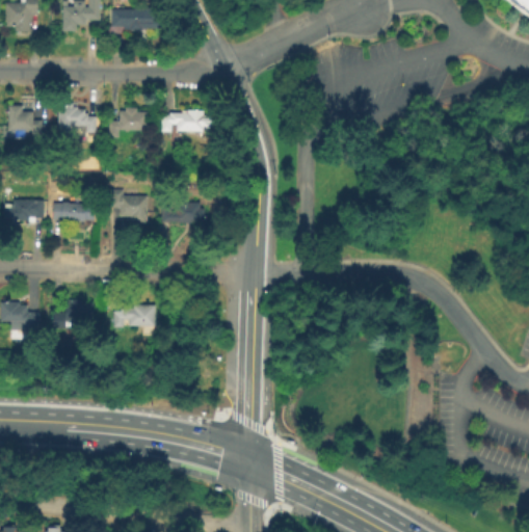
[(38,0),(38,19),(31,19),(31,33),(14,33),(14,28),(5,28),(5,3),(25,3),(25,0),(38,0)]
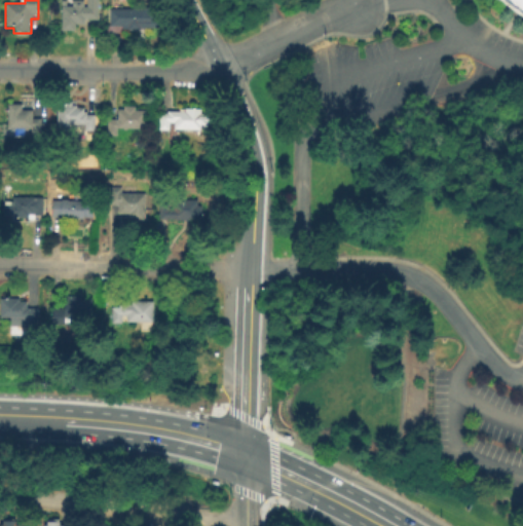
[(99,0),(99,20),(85,20),(85,25),(77,25),(77,32),(62,32),(62,2),(68,2),(68,7),(73,7),(73,0),(83,0),(83,7),(87,7),(87,0),(99,0)]
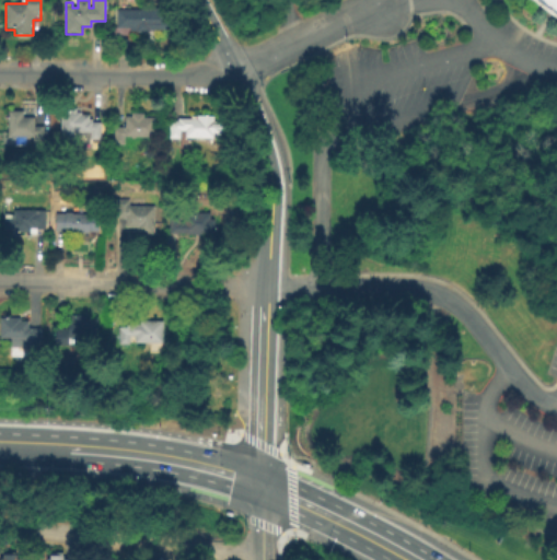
[(556,19),(555,19),(531,0),(556,0),(556,19)]
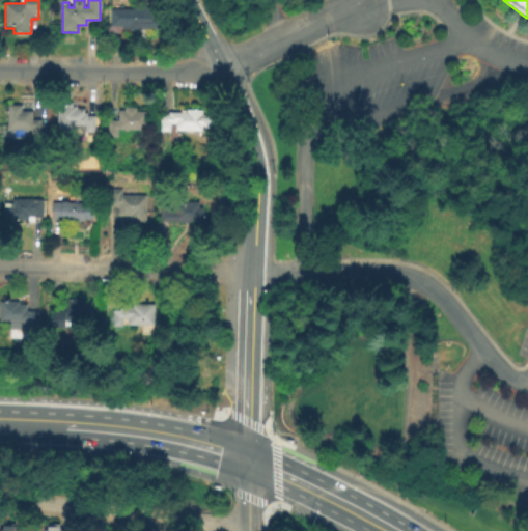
[(160,26),(144,27),(144,31),(130,31),(130,28),(111,29),(111,9),(159,8),(160,26)]
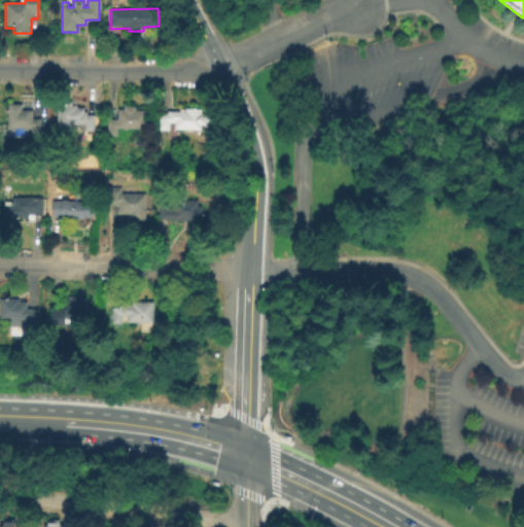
[(96,133),(85,132),(85,126),(72,125),(72,135),(55,135),(55,106),(65,107),(65,101),(73,102),(73,105),(77,105),(77,109),(88,109),(88,115),(96,115),(96,133)]
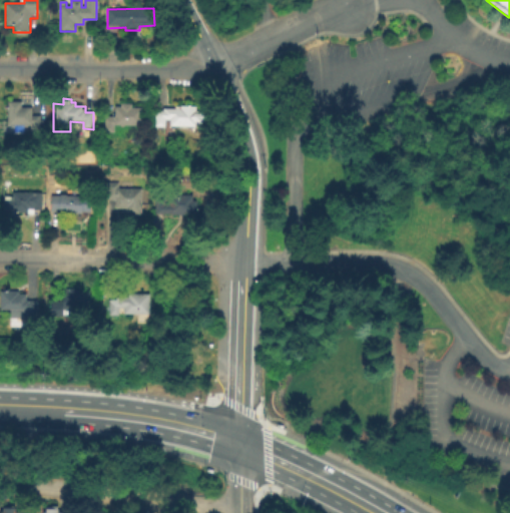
[(32,127),(8,127),(8,102),(22,102),(22,108),(32,108),(32,127)]
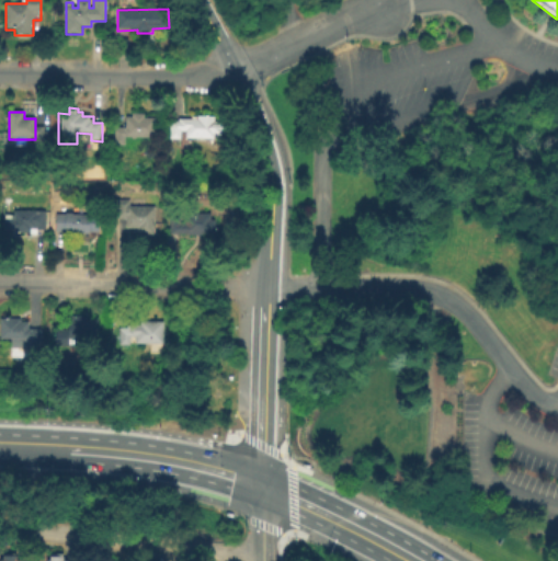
[(155,140),(125,140),(125,147),(115,147),(115,127),(125,127),(125,117),(132,117),(132,112),(145,112),(145,118),(155,118),(155,140)]
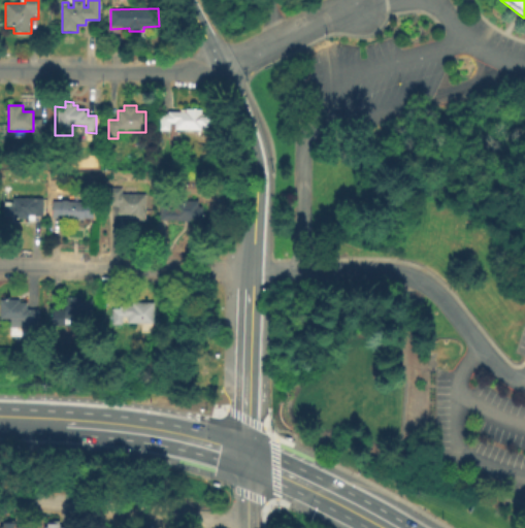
[(208,132),(175,131),(175,125),(170,124),(169,131),(161,131),(162,116),(168,116),(169,112),(179,113),(181,108),(203,109),(203,113),(209,113),(208,132)]
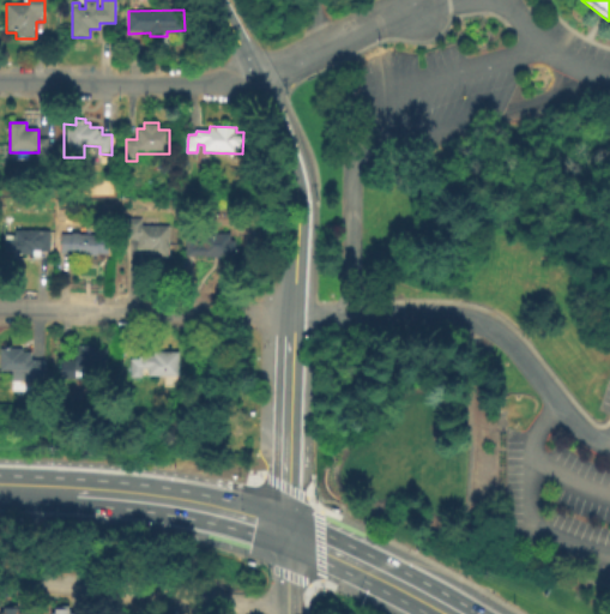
[(171,259),(153,259),(153,253),(149,253),(149,248),(139,248),(139,240),(127,240),(127,218),(142,218),(142,226),(171,226),(171,259)]
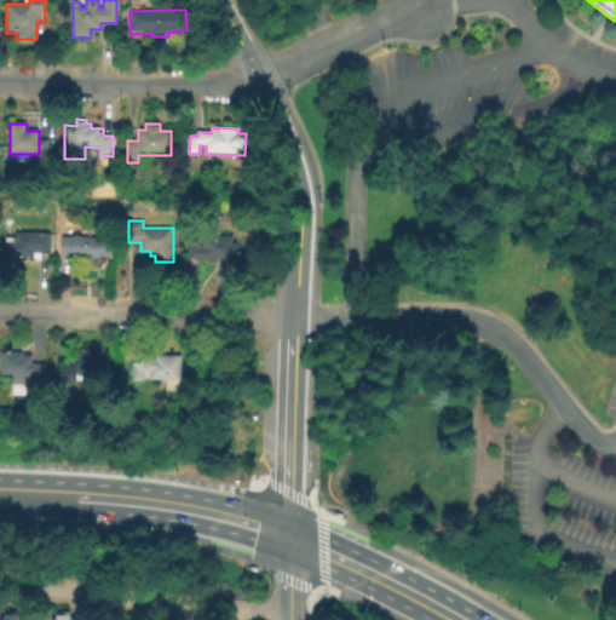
[(42,260),(17,260),(17,254),(4,254),(4,240),(16,240),(16,234),(51,234),(51,256),(42,256),(42,260)]
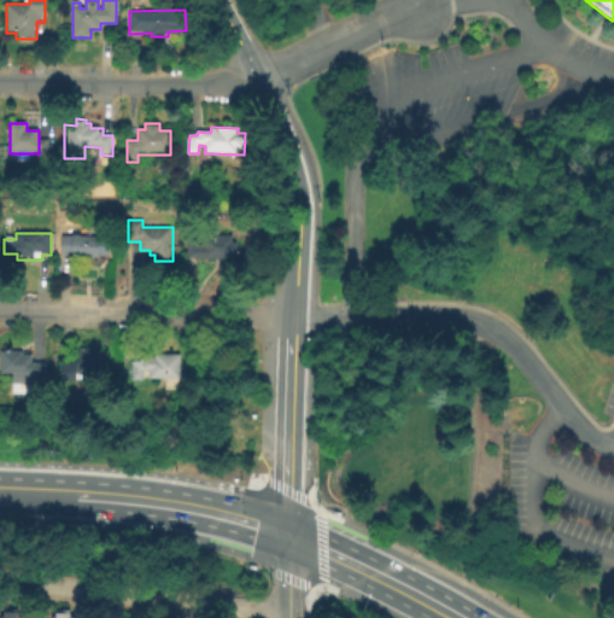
[(238,260),(188,261),(188,242),(214,242),(214,235),(232,234),(232,243),(238,243),(238,260)]
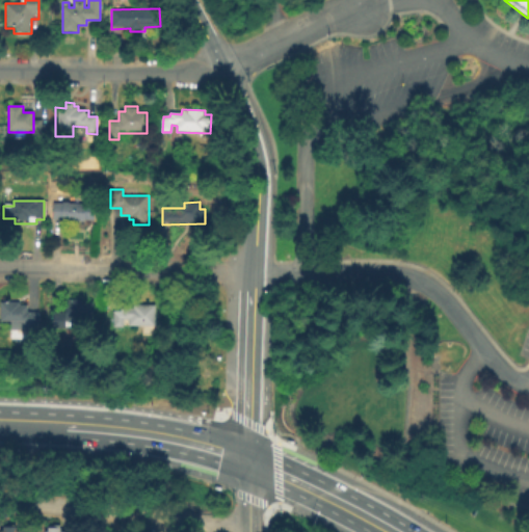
[(94,222),(53,221),(54,203),(95,204),(94,222)]
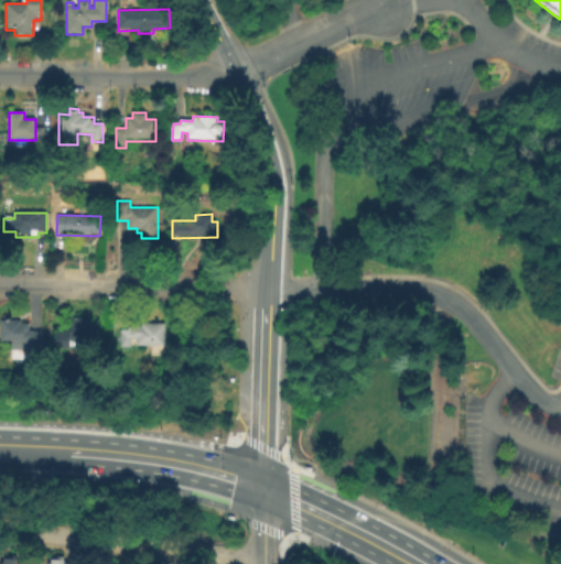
[(100,323),(100,348),(56,349),(56,332),(68,332),(67,317),(87,316),(87,323),(100,323)]
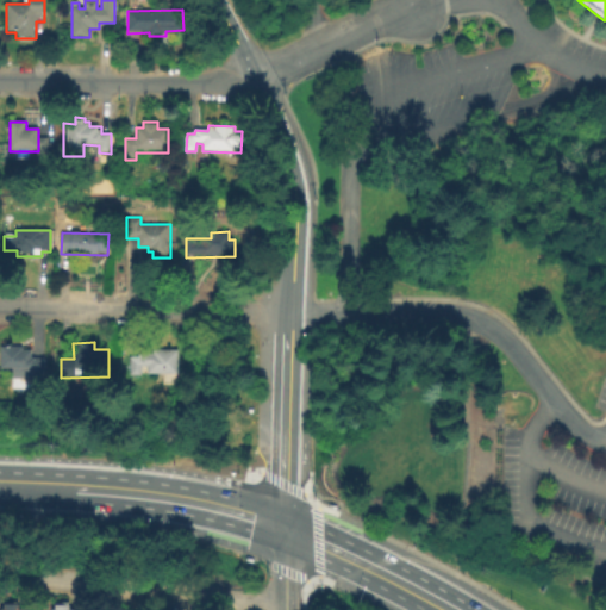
[(45,359),(45,381),(12,383),(12,368),(0,369),(0,346),(22,346),(22,349),(31,349),(31,359),(45,359)]
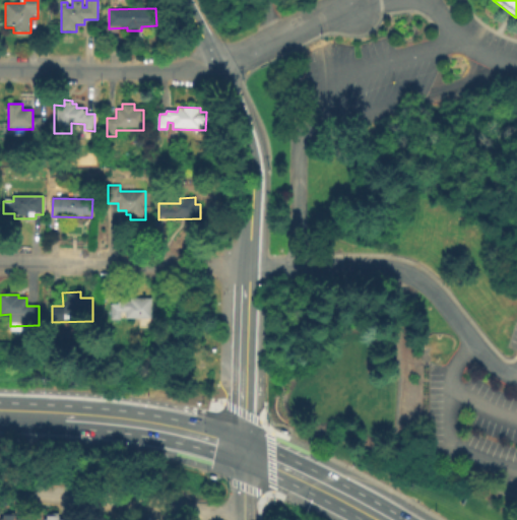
[(152,320),(126,320),(126,314),(122,314),(122,321),(111,321),(111,306),(118,306),(118,302),(130,302),(130,298),(152,298),(152,320)]
